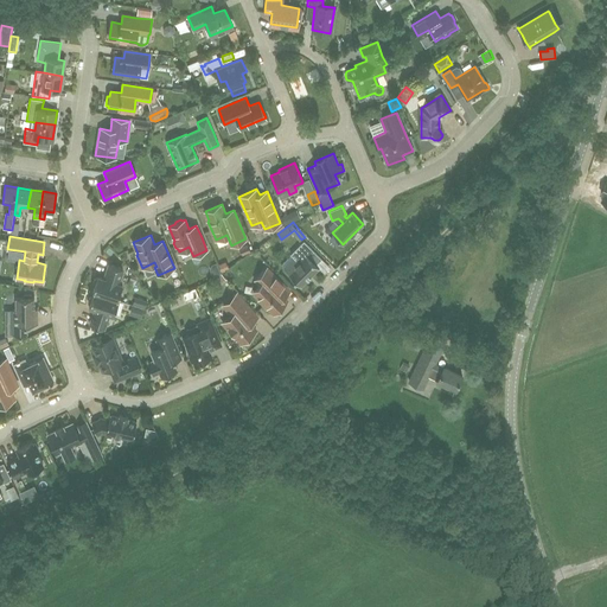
[(285,268),(288,272),(287,273),(301,286),(319,268),(315,264),(321,259),(304,241),(291,254),(294,259),(285,268)]
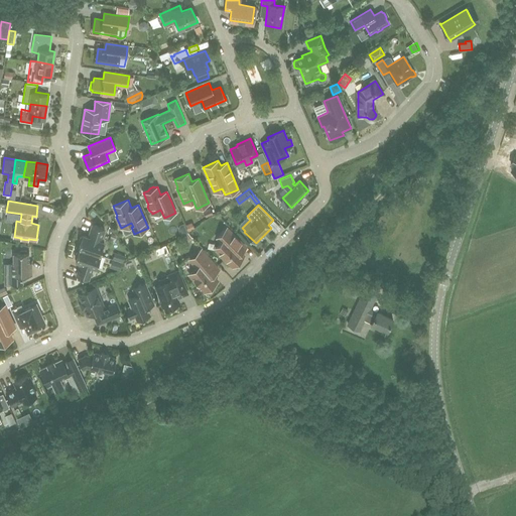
[(79,248),(80,248),(100,255),(100,254),(104,242),(100,241),(104,229),(93,225),(89,237),(83,235),(83,236),(81,238),(79,241),(80,244),(79,248)]
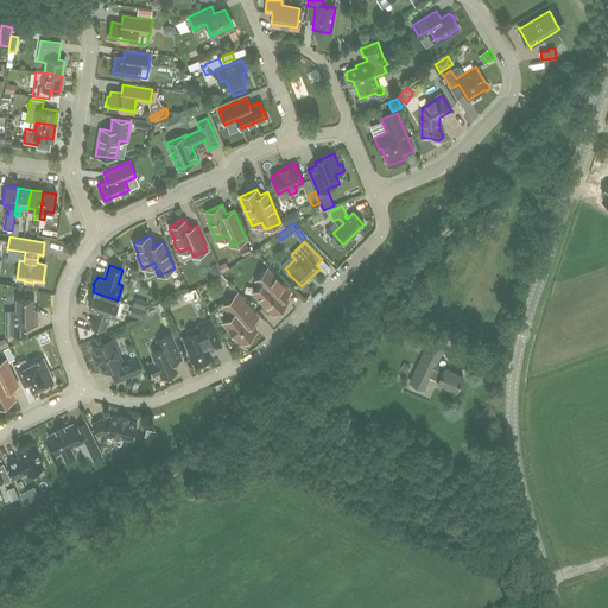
[(290,291),(282,283),(267,268),(255,280),(260,285),(253,293),(274,314),(287,301),(284,297),(290,291)]
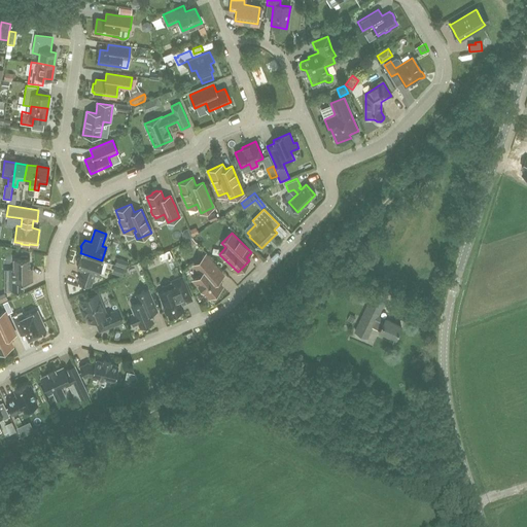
[(159,254),(162,262),(169,259),(171,258),(170,258),(174,256),(171,249),(159,254)]
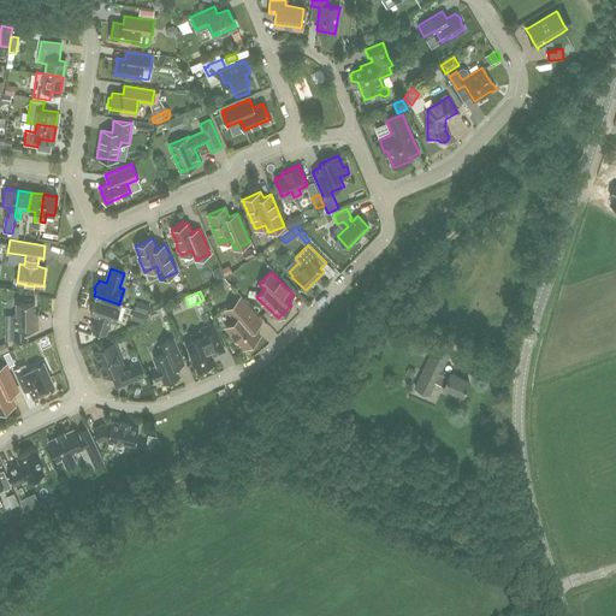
[(95,296),(94,301),(92,302),(89,307),(90,309),(90,311),(98,313),(92,329),(105,333),(111,318),(116,319),(120,304),(119,303),(119,304),(95,296)]
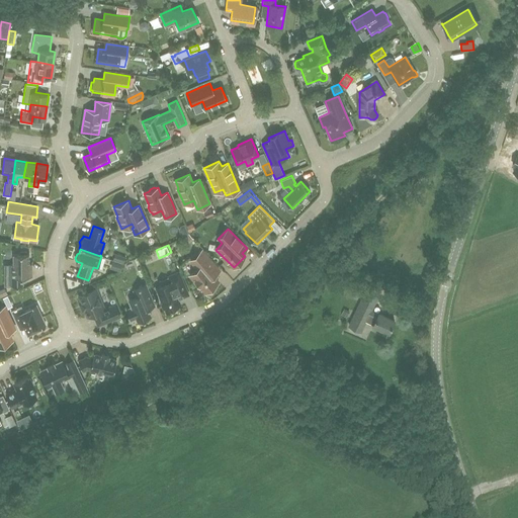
[(220,271),(211,261),(202,250),(190,260),(197,269),(189,275),(201,289),(202,288),(205,292),(219,281),(213,276),(220,271)]
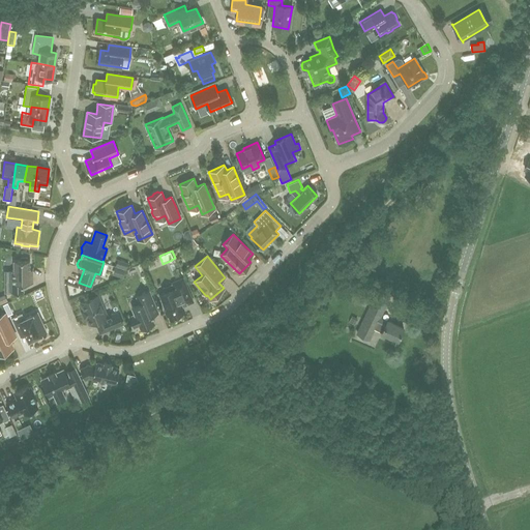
[(33,283),(33,273),(33,269),(30,269),(30,259),(28,259),(28,258),(21,258),(21,259),(13,259),(13,270),(11,270),(11,282),(8,282),(8,292),(11,292),(11,293),(24,292),(24,283),(33,283)]
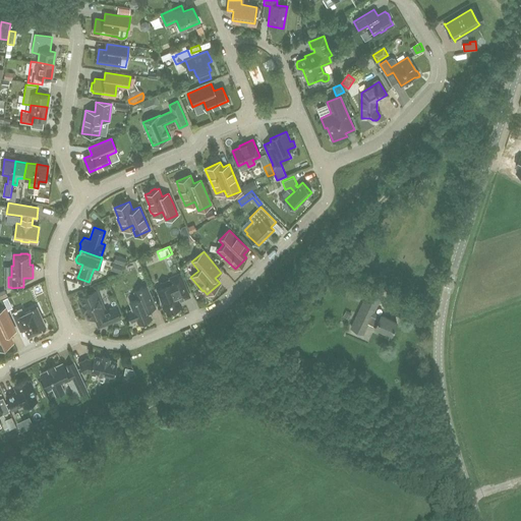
[(113,262),(124,266),(126,258),(116,254),(113,262)]
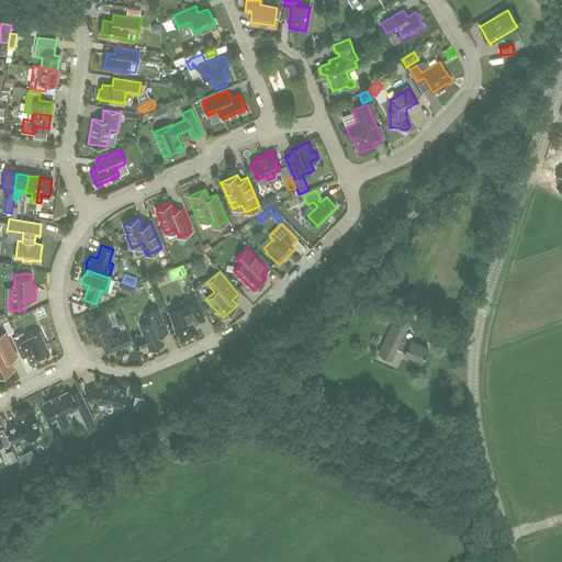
[(134,287),(122,282),(120,290),(131,293),(134,287)]
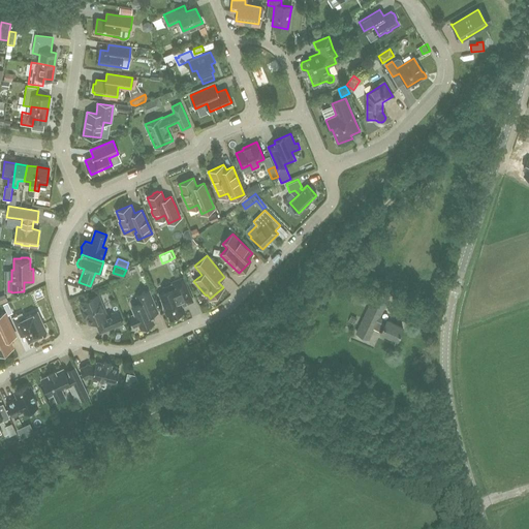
[(184,310),(182,306),(192,301),(183,278),(173,282),(175,287),(160,293),(165,308),(164,308),(167,314),(168,314),(169,316),(184,310)]
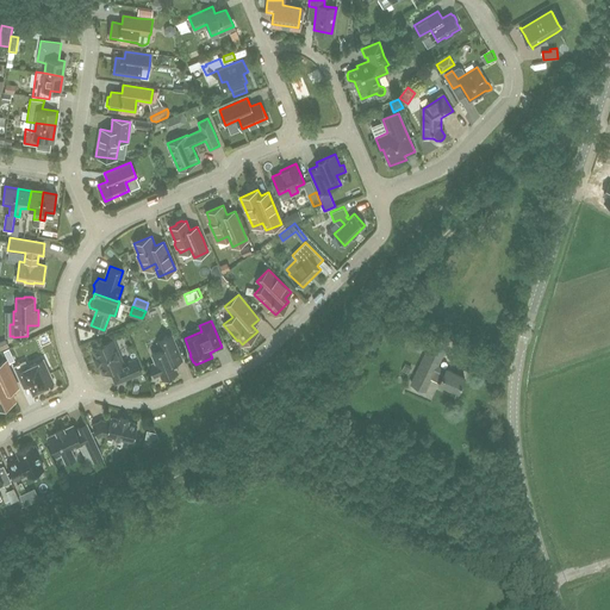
[(157,341),(161,349),(151,354),(155,361),(149,365),(154,377),(161,374),(162,379),(179,372),(174,363),(182,360),(172,335),(157,341)]
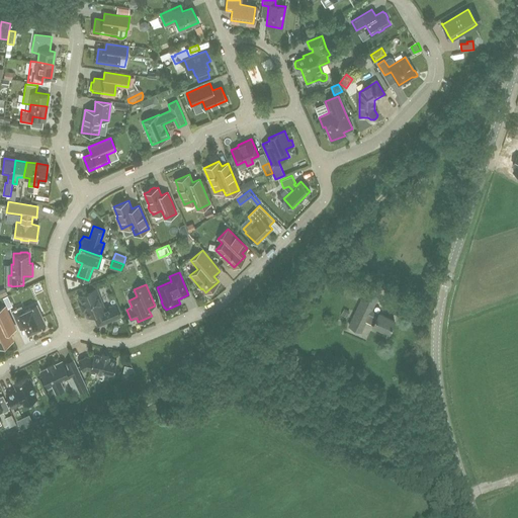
[(0,297),(9,293),(6,287),(0,290),(0,297)]
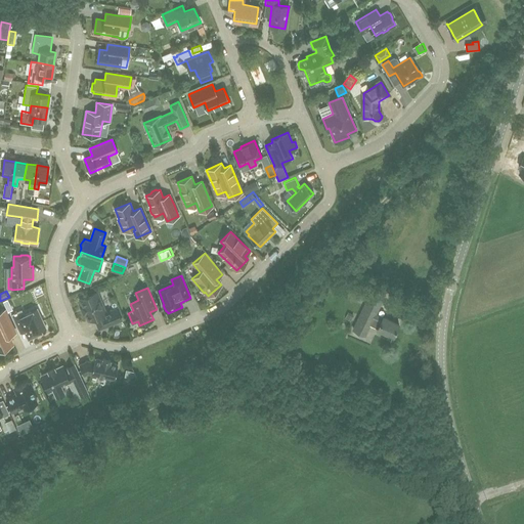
[(100,328),(110,324),(121,319),(117,308),(105,313),(97,292),(80,299),(88,320),(96,317),(100,328)]
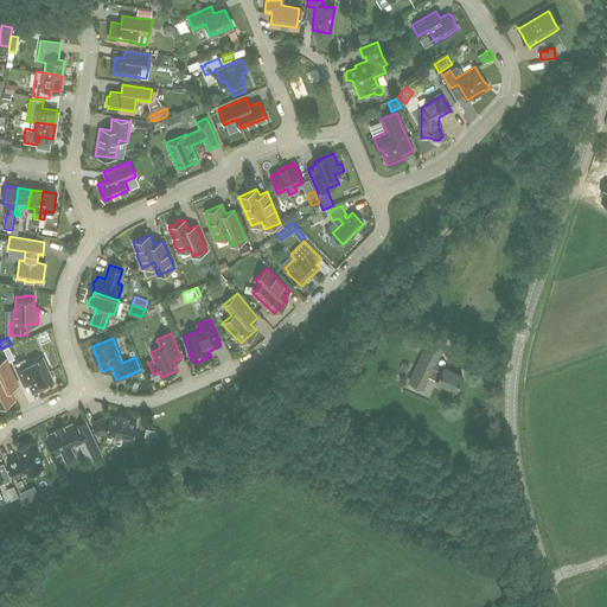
[(422,388),(428,377),(455,390),(462,376),(443,366),(442,369),(434,364),(442,347),(428,340),(409,382),(422,388)]
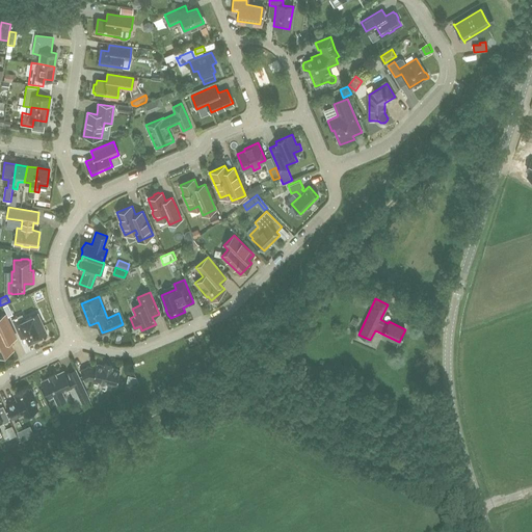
[(20,338),(26,335),(29,342),(47,334),(37,314),(25,320),(22,314),(11,319),(20,338)]
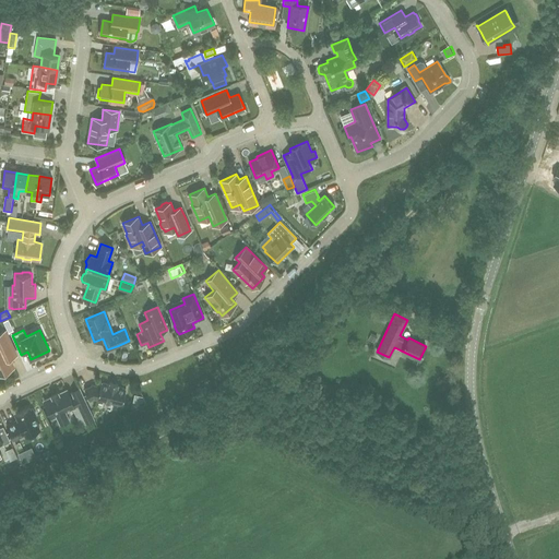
[(16,355),(12,346),(6,331),(0,333),(0,372),(13,367),(9,358),(16,355)]
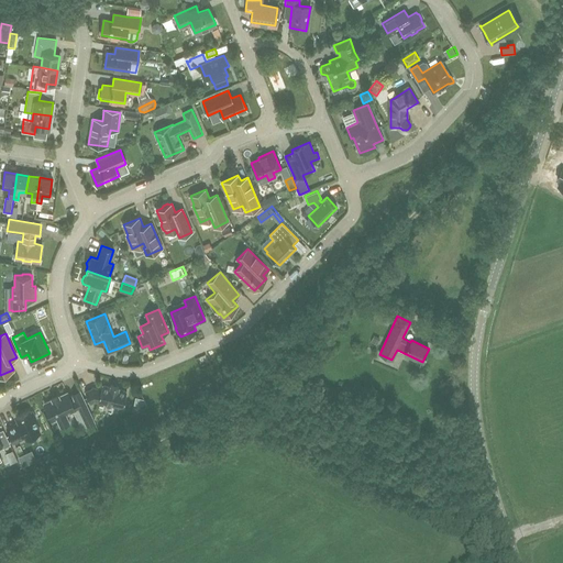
[(85,392),(90,404),(95,401),(122,408),(127,390),(119,388),(119,386),(111,385),(110,387),(102,385),(101,389),(94,387),(85,392)]
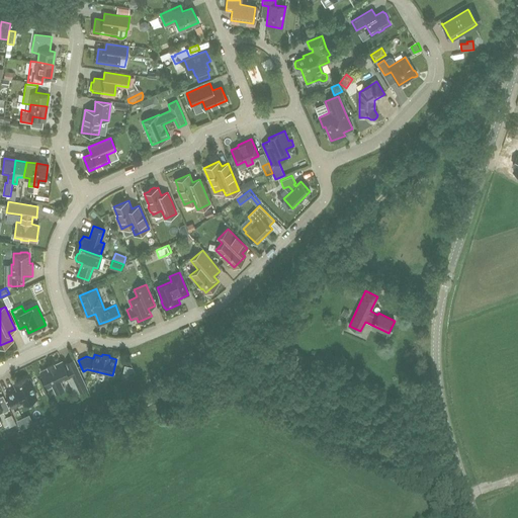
[(70,370),(67,371),(62,360),(55,364),(54,363),(48,366),(48,367),(40,370),(45,379),(44,380),(47,386),(48,385),(49,386),(53,384),(56,392),(64,387),(61,380),(68,377),(73,391),(78,387),(80,392),(87,389),(74,359),(66,363),(70,370)]
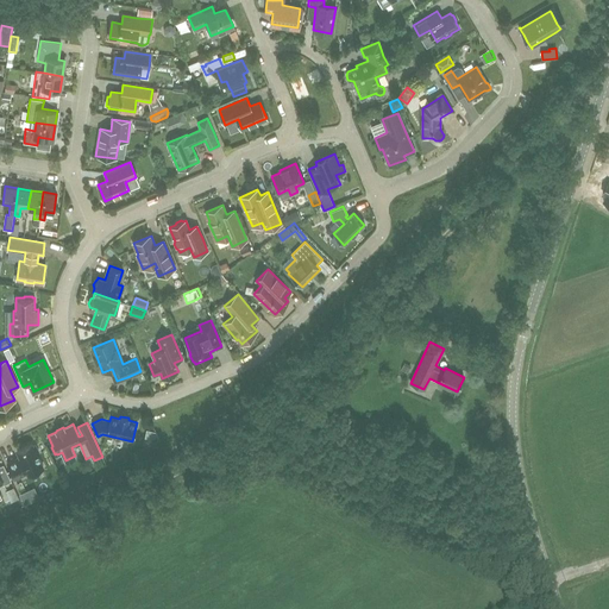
[(32,444),(17,451),(20,458),(17,460),(16,459),(7,463),(14,479),(27,472),(29,475),(43,468),(37,454),(39,453),(35,445),(33,446),(32,444)]
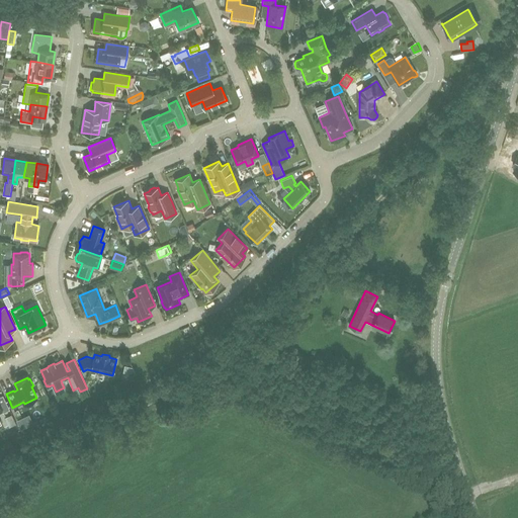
[(0,411),(2,410),(3,413),(10,410),(3,396),(2,396),(2,397),(0,397),(0,411)]
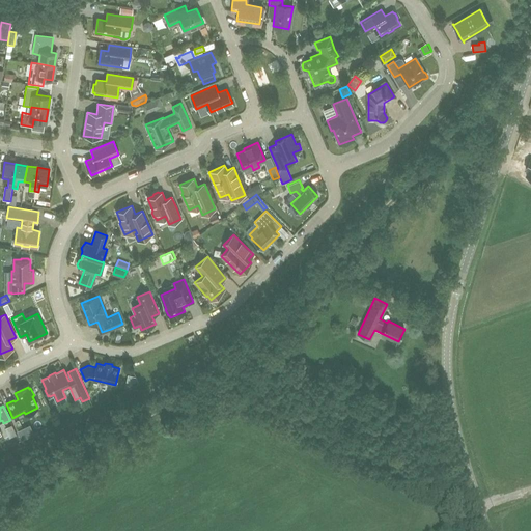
[(30,425),(18,430),(21,440),(33,434),(30,425)]
